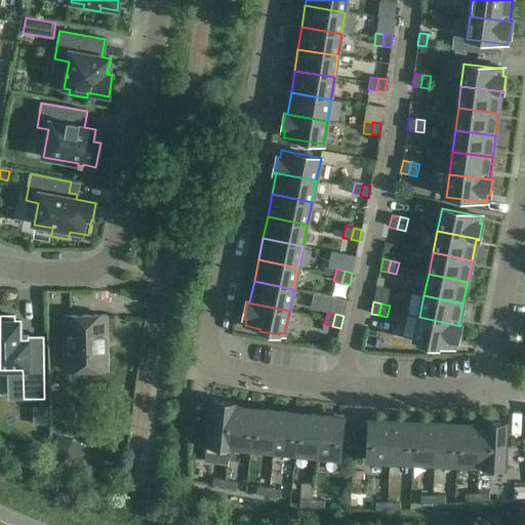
[(66,371),(108,370),(107,316),(65,317),(66,371)]
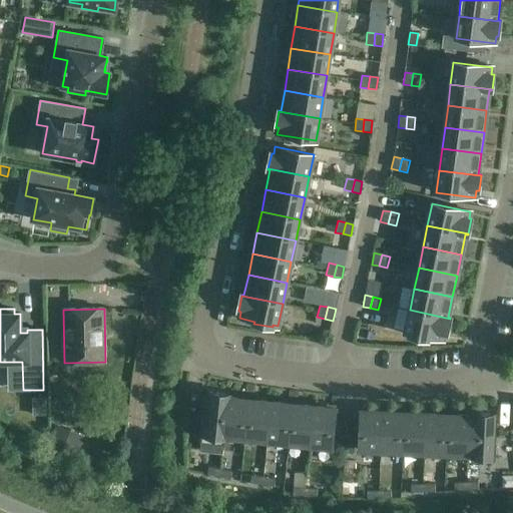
[(445,334),(447,334),(450,319),(410,310),(405,333),(410,334),(409,336),(428,340),(428,338),(443,341),(445,334)]
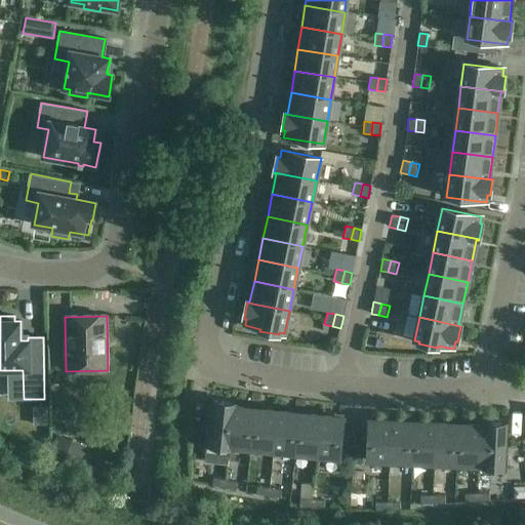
[(205,454),(228,456),(234,404),(210,401),(208,427),(203,426),(202,441),(206,441),(205,454)]
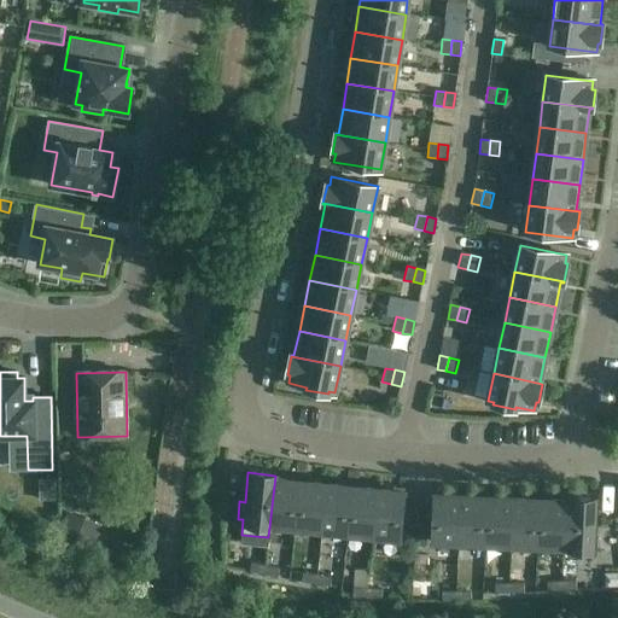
[(272,526),(296,529),(301,482),(277,479),(277,476),(275,476),(268,537),(270,537),(272,526)]
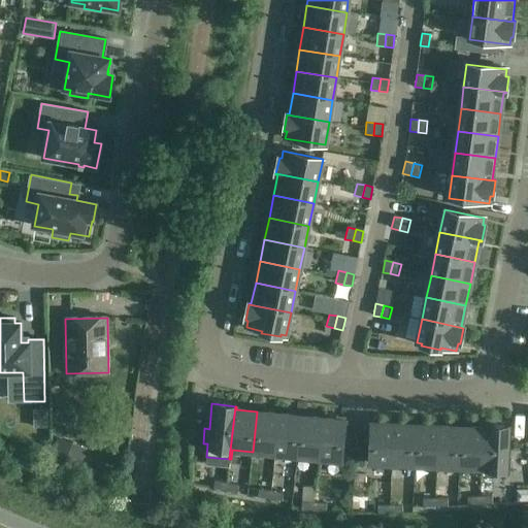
[(32,408),(33,427),(47,426),(46,407),(32,408)]
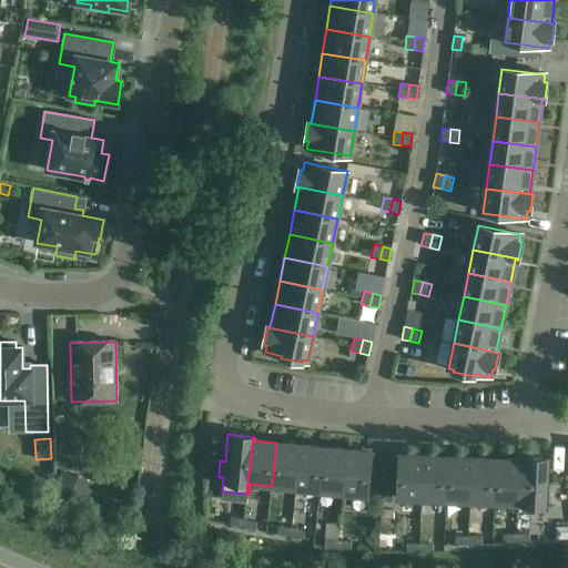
[(272,486),(295,488),(300,445),(276,443),(272,486)]
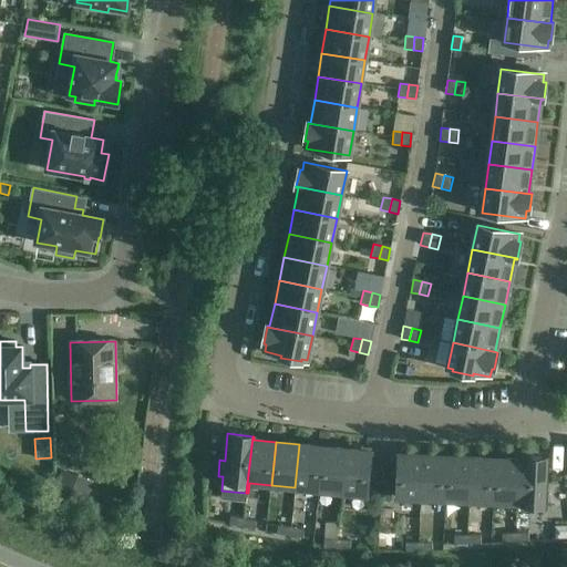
[(295,487),(319,490),(323,446),(299,444),(295,487)]
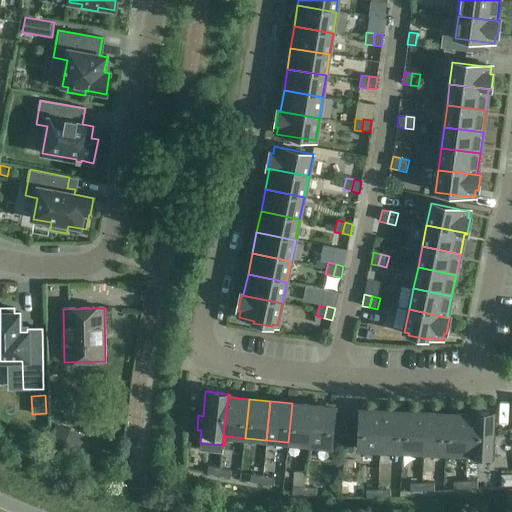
[(288,442),(309,445),(313,406),(292,403),(288,442)]
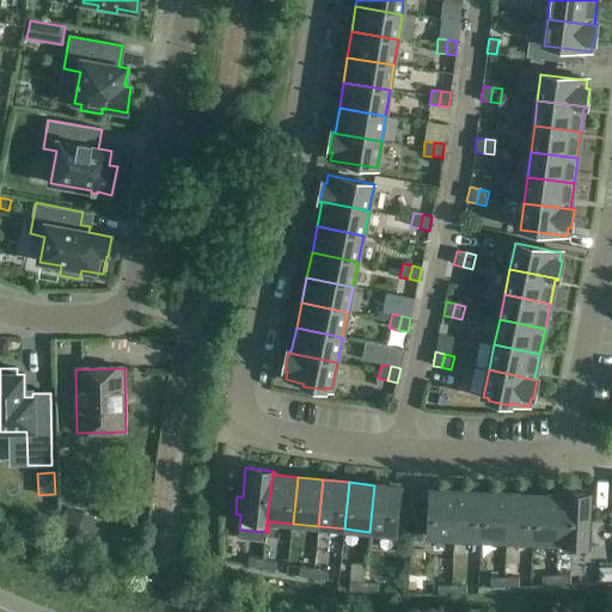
[(369,532),(397,534),(402,488),(374,485),(369,532)]
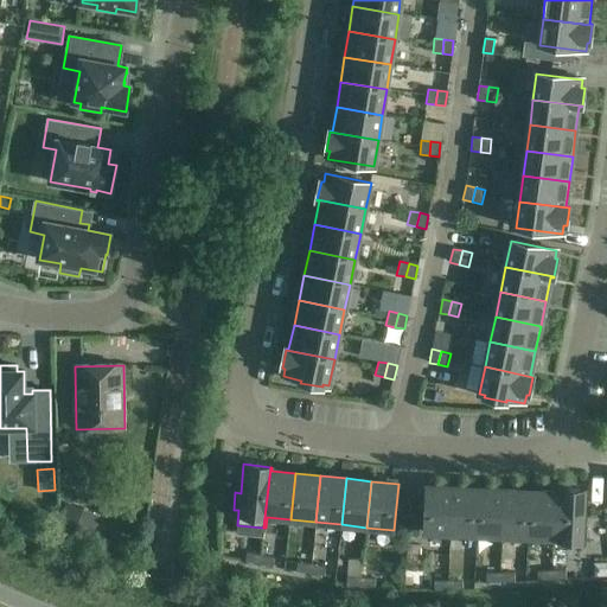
[(425,532),(451,534),(453,487),(427,486),(425,532)]
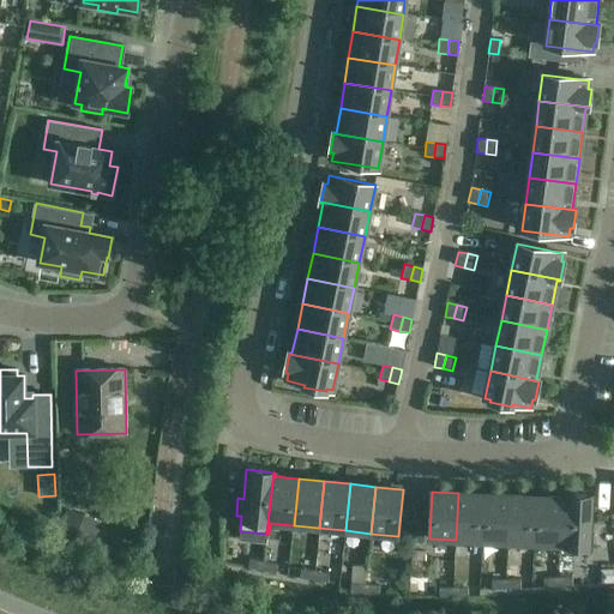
[(456,540),(482,541),(485,494),(458,493),(456,540)]
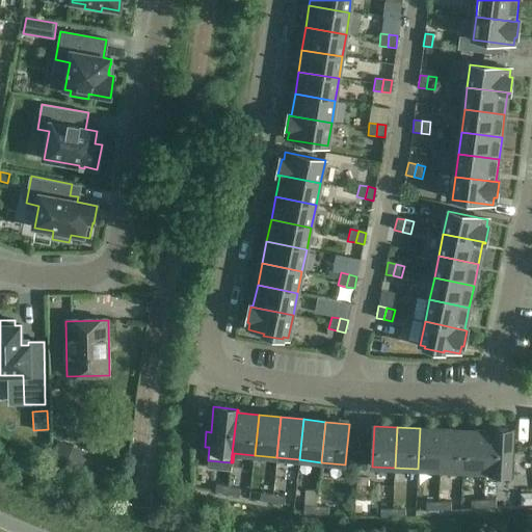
[(418,469),(440,470),(442,429),(420,428),(418,469)]
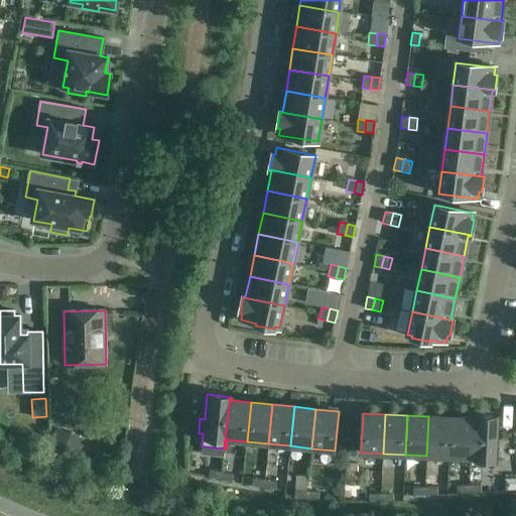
[(477,461),(496,461),(498,416),(479,415),(479,418),(472,418),(471,458),(477,458),(477,461)]
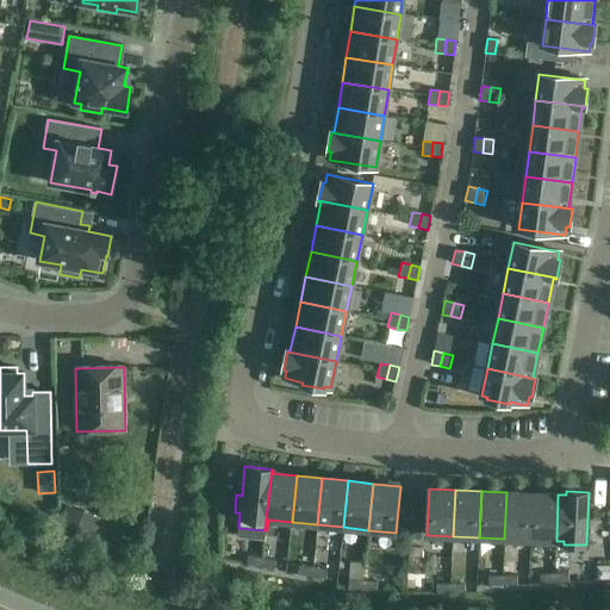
[(504,539),(530,540),(533,493),(506,492),(504,539)]
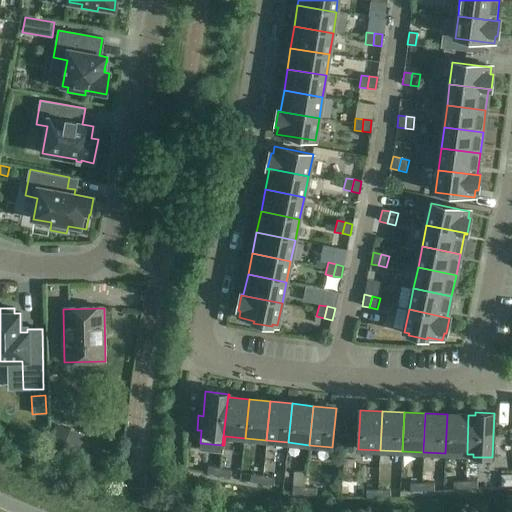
[(445,453),(467,454),(468,415),(447,414),(445,453)]
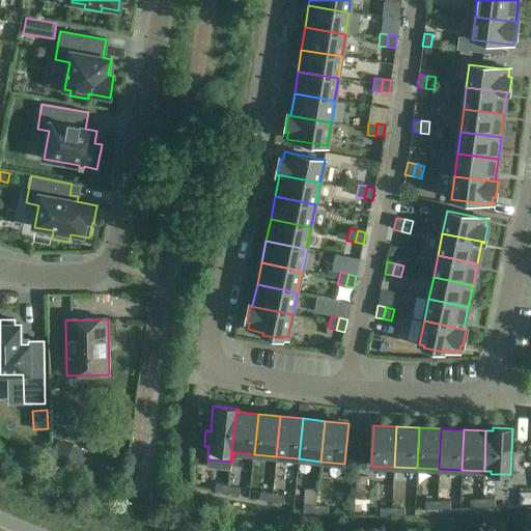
[(58,439),(51,455),(80,468),(87,451),(58,439)]
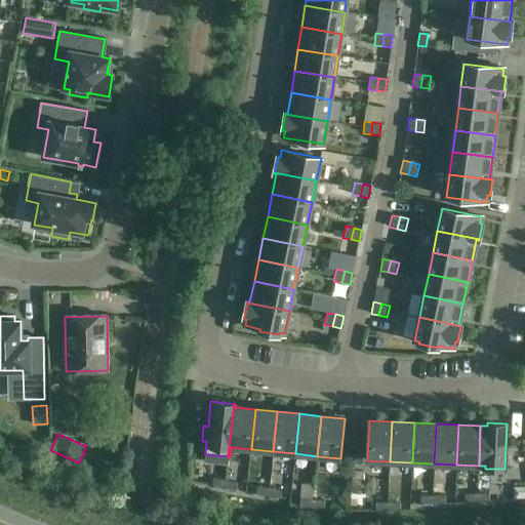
[(363,447),(354,447),(354,463),(362,463),(363,447)]
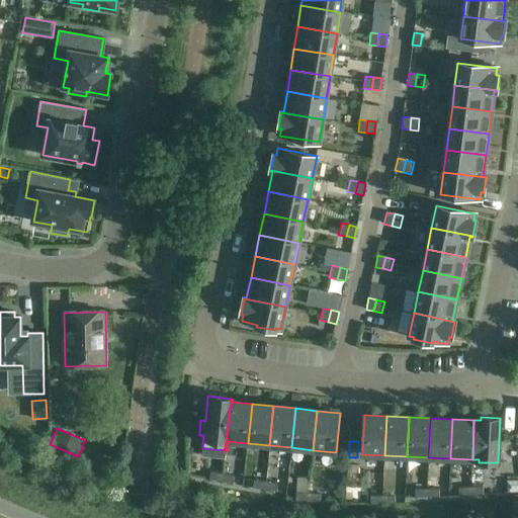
[(209,479),(221,482),(223,473),(210,471),(209,479)]
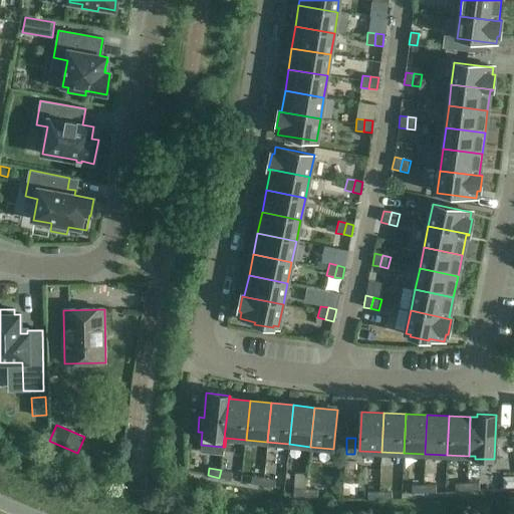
[(219,478),(231,480),(233,472),(221,470),(219,478)]
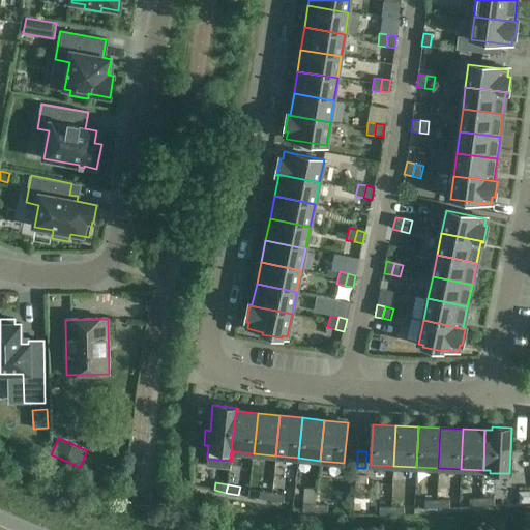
[(259,499),(270,501),(272,493),(260,491),(259,499)]
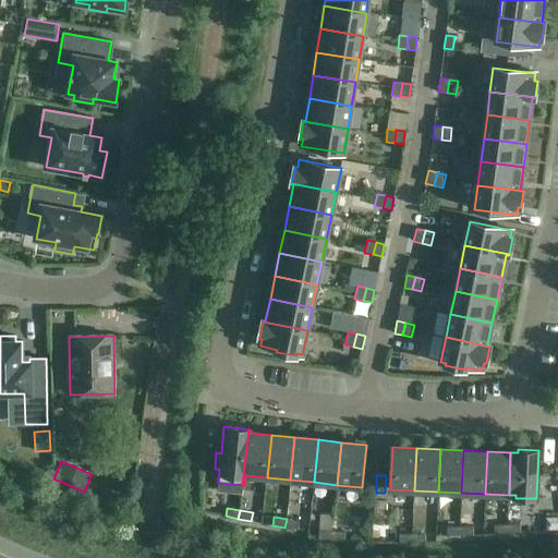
[(284,528),(298,530),(299,521),(287,519),(284,528)]
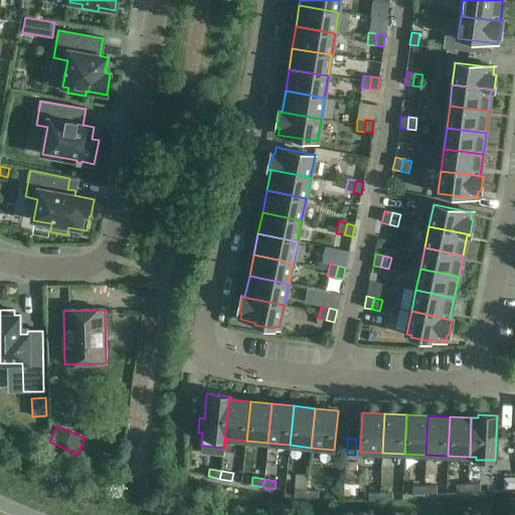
[(457,493),(469,492),(468,484),(456,485),(457,493)]
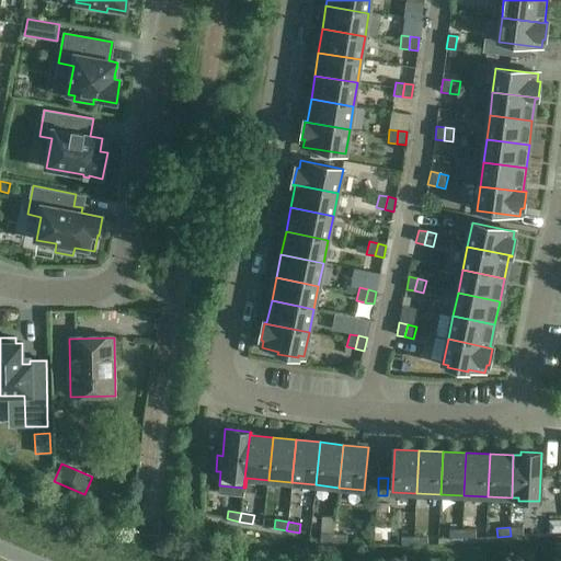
[(511,536),(523,536),(523,527),(510,527),(511,536)]
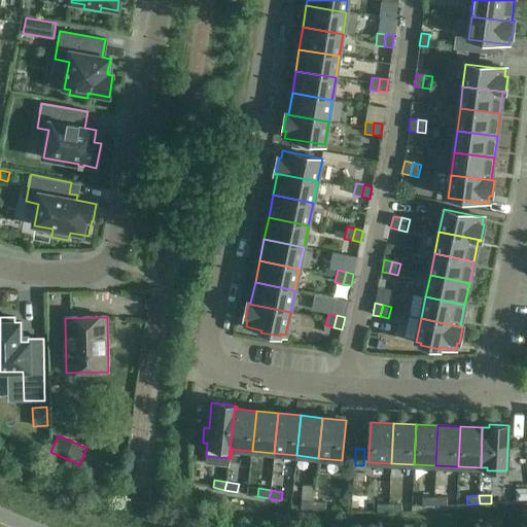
[(422,505),(434,505),(434,497),(422,497),(422,505)]
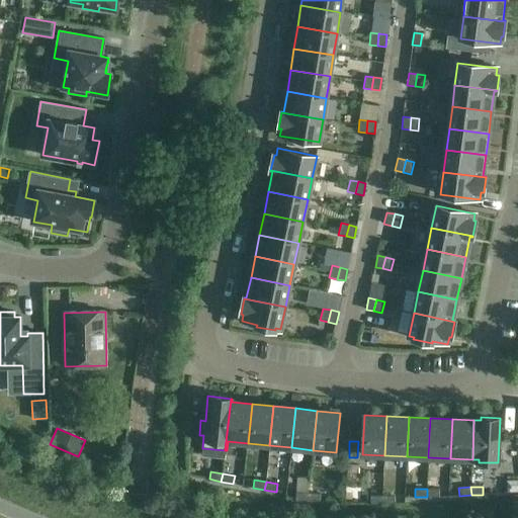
[(427,497),(439,497),(439,489),(427,489),(427,497)]
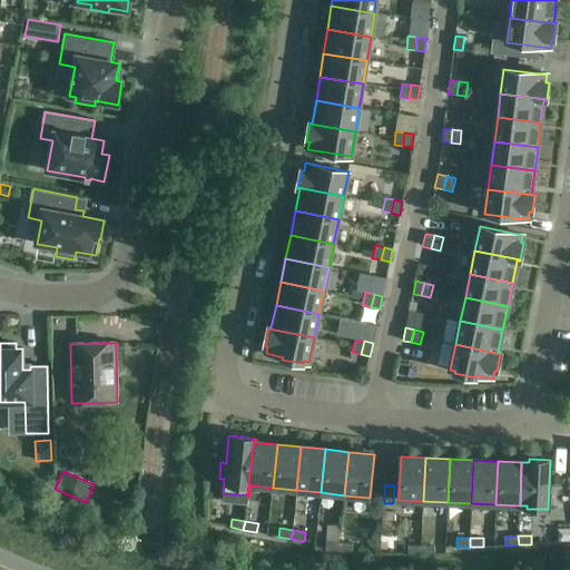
[(325,550),(338,551),(340,542),(326,541),(325,550)]
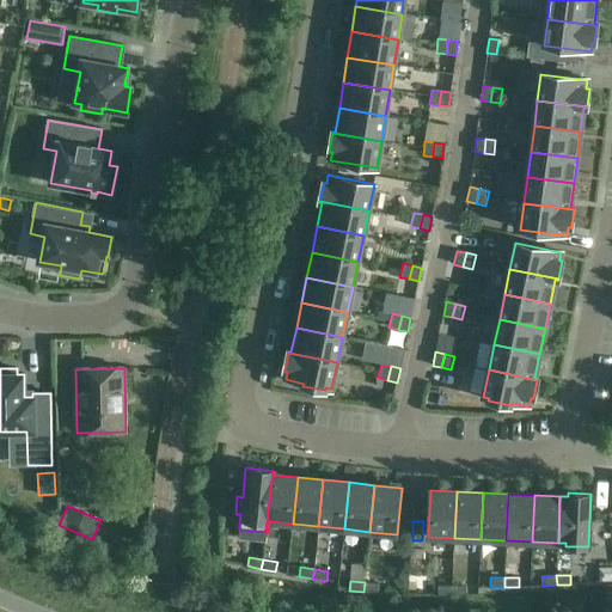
[(363,592),(378,593),(379,583),(365,582),(363,592)]
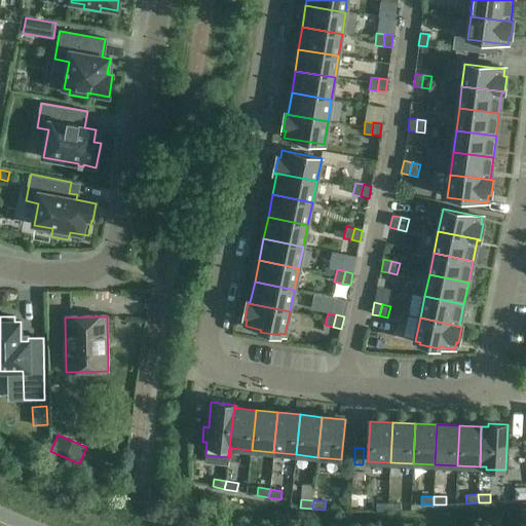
[(376,512),(388,512),(388,503),(376,503),(376,512)]
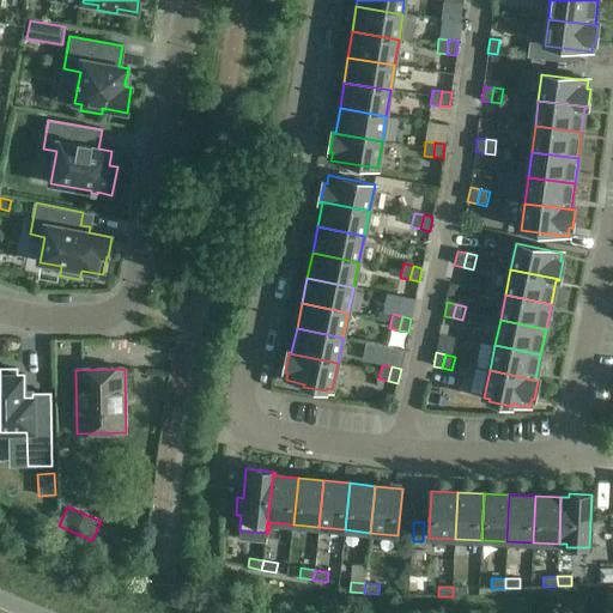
[(453,596),(467,596),(467,587),(453,587),(453,596)]
